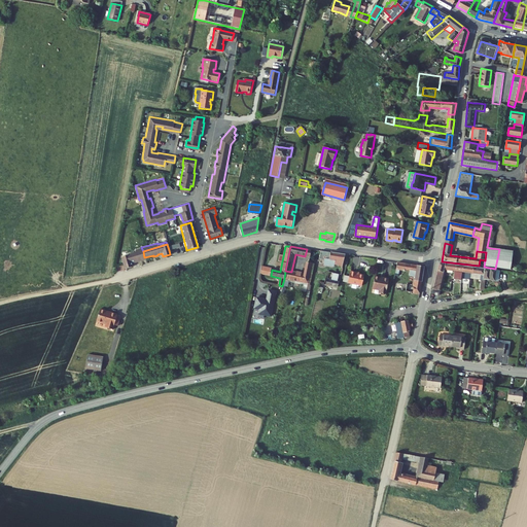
[(120,257),(121,264),(123,264),(124,269),(132,267),(131,261),(138,259),(138,261),(143,259),(142,258),(144,257),(143,251),(141,247),(134,249),(134,251),(128,253),(128,254),(120,257)]
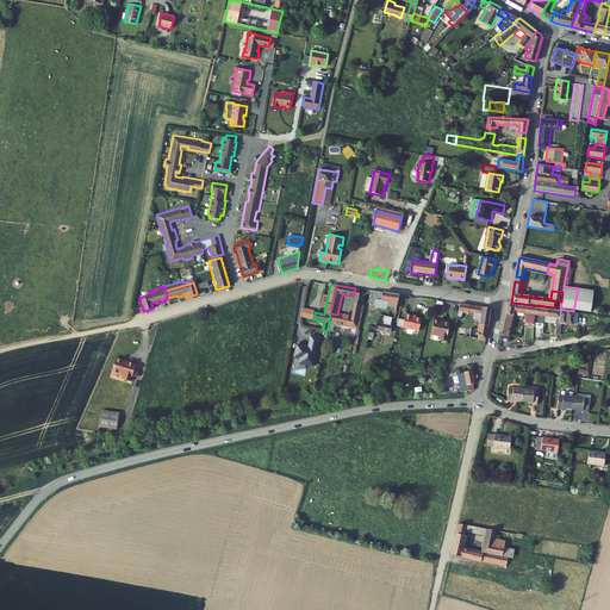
[(593,291),(578,288),(573,311),(590,312),(593,291)]
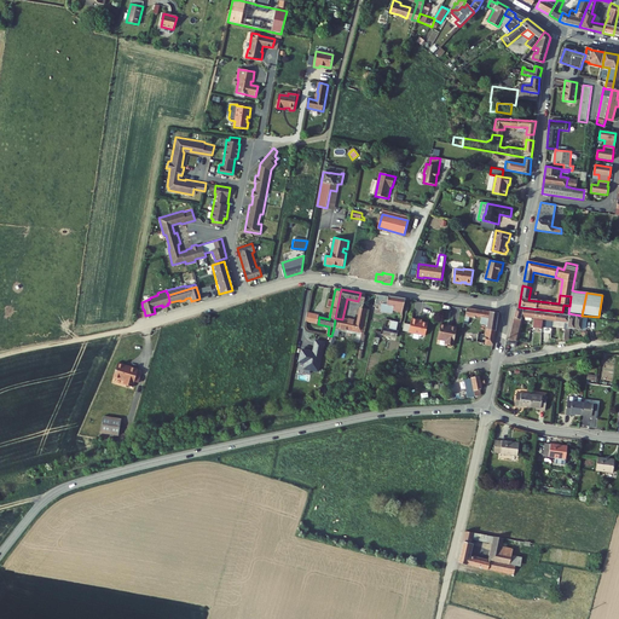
[(405,299),(377,295),(375,304),(381,306),(380,311),(393,313),(393,312),(403,313),(405,299)]
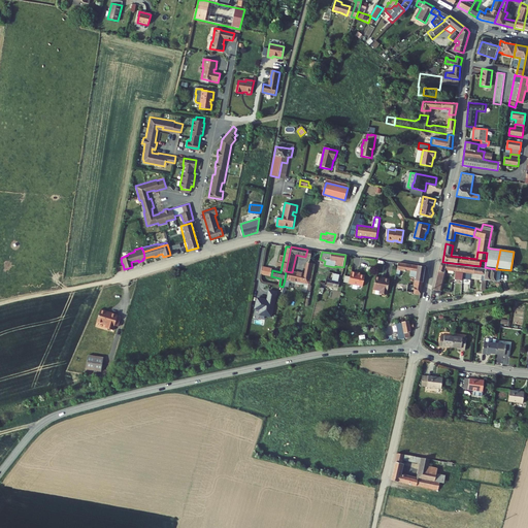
[(456,272),(457,265),(440,263),(439,264),(437,271),(438,272),(433,290),(439,291),(444,270),(455,272),(456,272)]
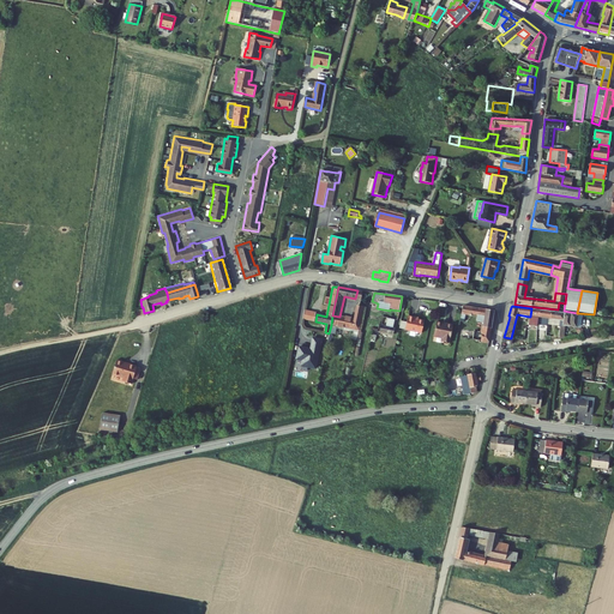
[(473,339),(488,342),(494,311),(479,308),(479,315),(477,319),(485,320),(482,330),(481,330),(481,332),(474,331),(473,339)]
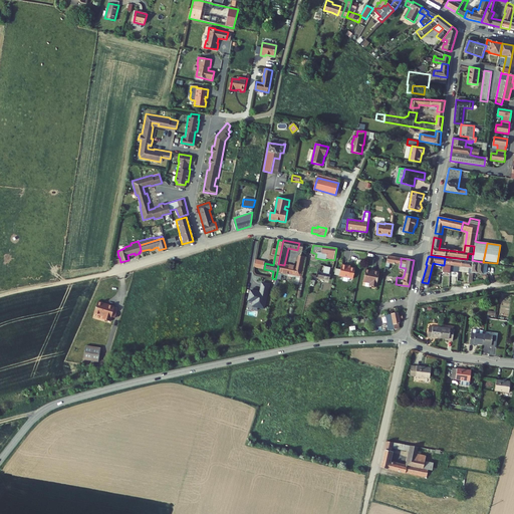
[(452,259),(445,258),(444,265),(443,265),(442,272),(449,273),(450,270),(450,265),(451,265),(452,259)]
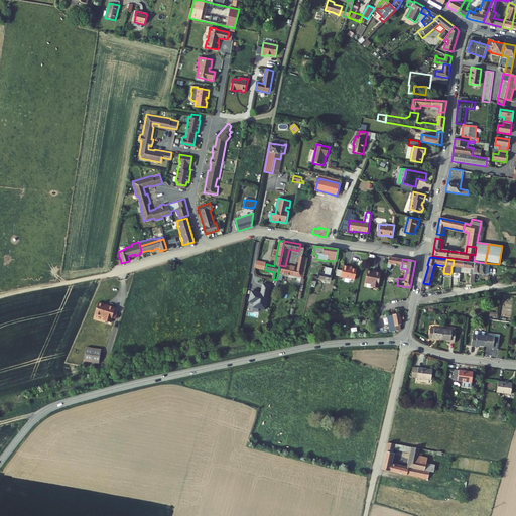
[(463,261),(454,260),(453,266),(452,266),(452,271),(460,272),(461,270),(462,270),(462,269),(461,269),(461,267),(463,268),(463,261)]
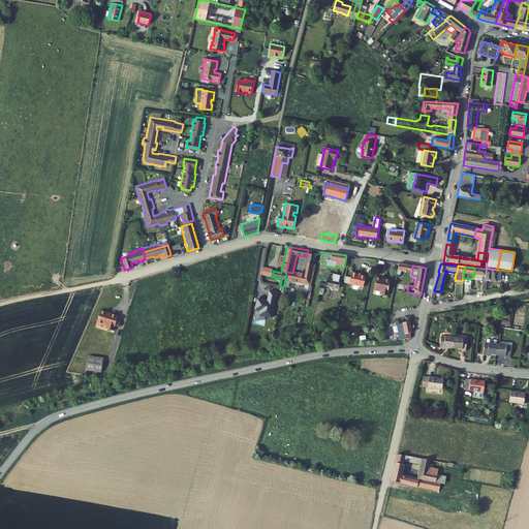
[(474,275),(481,276),(481,281),(480,282),(481,282),(484,282),(486,270),(474,268),(474,275)]
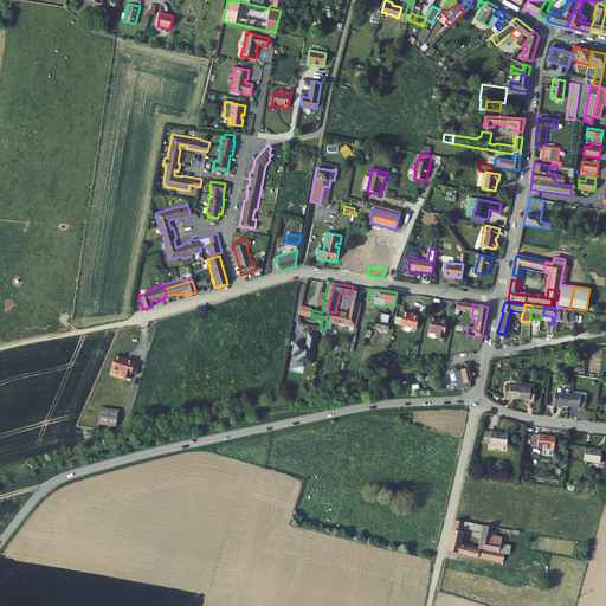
[(563,310),(556,309),(554,323),(552,323),(552,330),(552,334),(562,331),(562,329),(558,329),(559,322),(562,322),(563,310)]
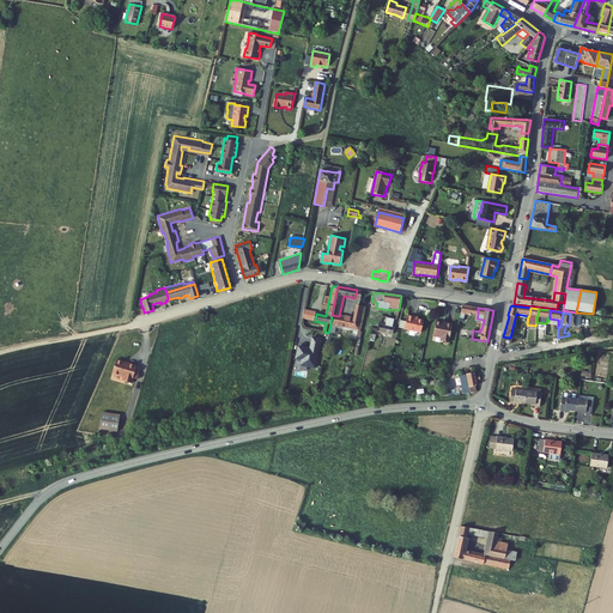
[(332,315),(331,325),(358,329),(360,320),(354,319),(339,316),(332,315)]
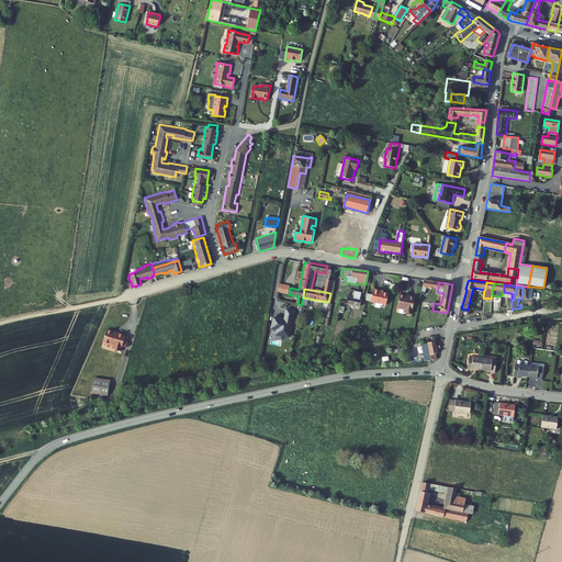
[(372,295),(371,302),(386,305),(389,293),(380,292),(380,291),(373,290),(372,295)]
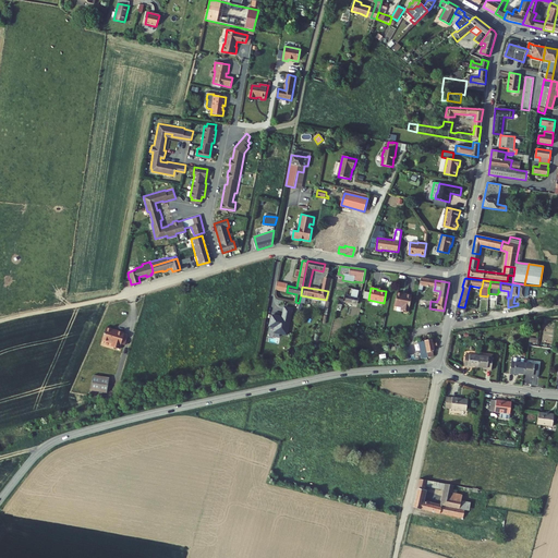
[(347,295),(346,302),(358,304),(360,298),(358,298),(360,291),(352,289),(350,296),(347,295)]
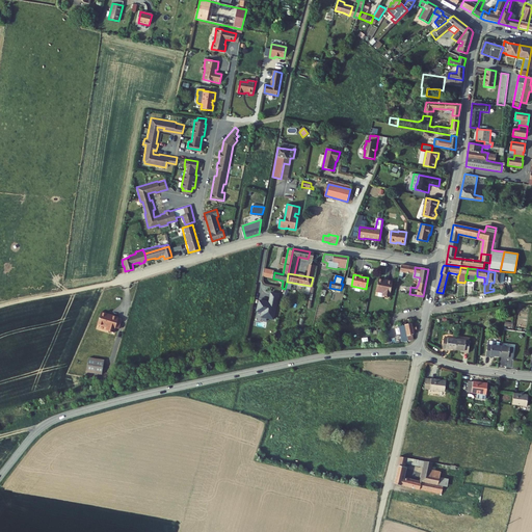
[(394,283),(388,283),(388,284),(384,284),(386,282),(379,281),(377,293),(386,294),(384,297),(387,298),(387,299),(389,299),(390,298),(392,298),(394,283)]
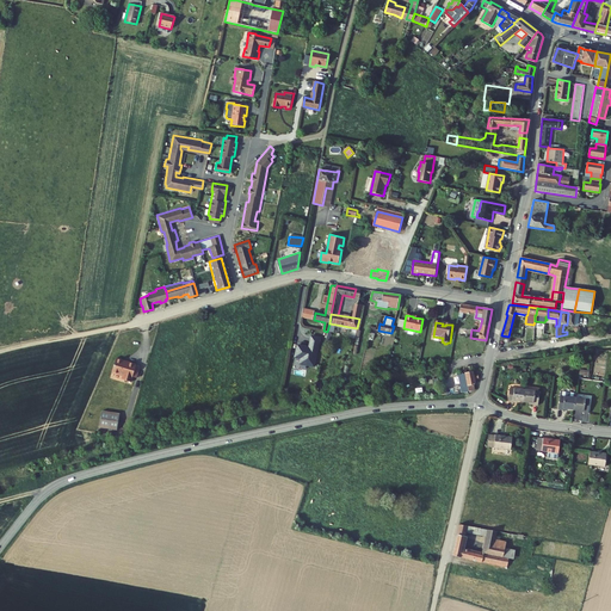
[(302,346),(297,346),(295,358),(301,359),(300,364),(314,368),(319,338),(310,337),(309,347),(304,347),(302,347),(302,346)]
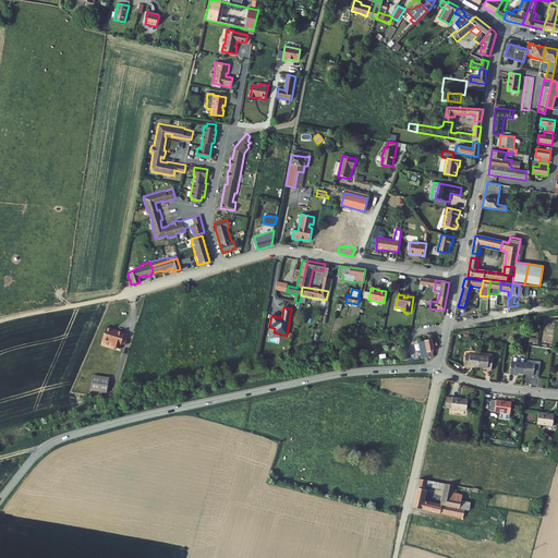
[(113,329),(107,327),(104,340),(113,343),(112,347),(120,349),(122,344),(125,335),(125,334),(118,330),(117,331),(113,330),(113,329)]
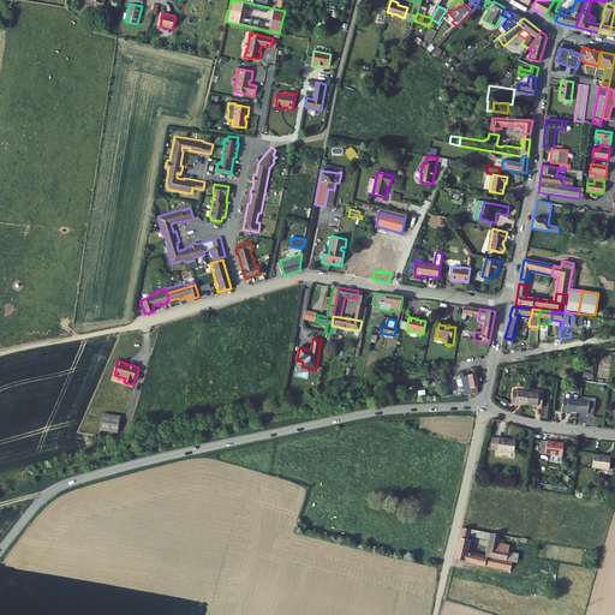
[(481,380),(479,375),(464,377),(467,394),(479,393),(478,387),(481,386),(481,383),(484,382),(484,378),(481,380)]
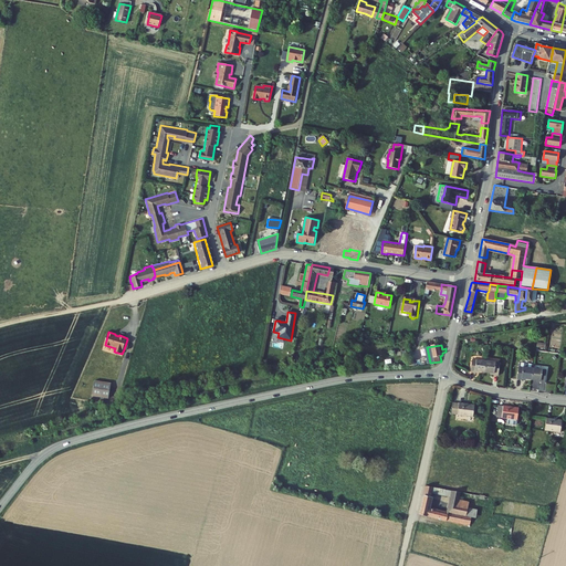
[(477,371),(484,373),(485,362),(472,359),(470,371),(477,373),(477,371)]
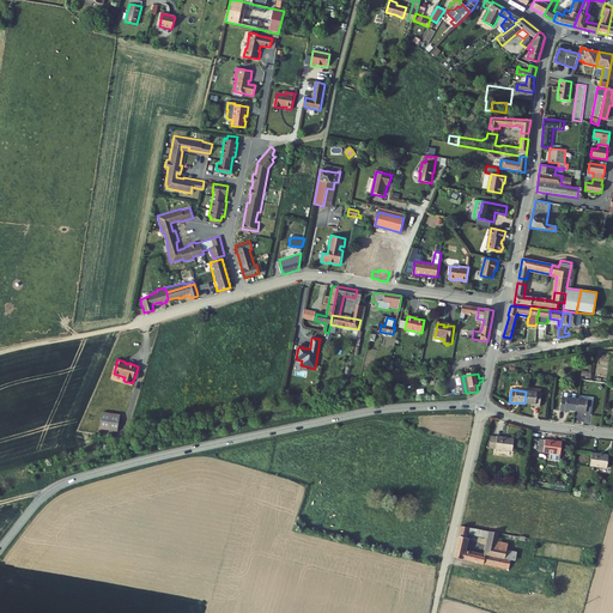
[(541,394),(526,392),(525,404),(533,405),(533,406),(540,407),(541,394)]
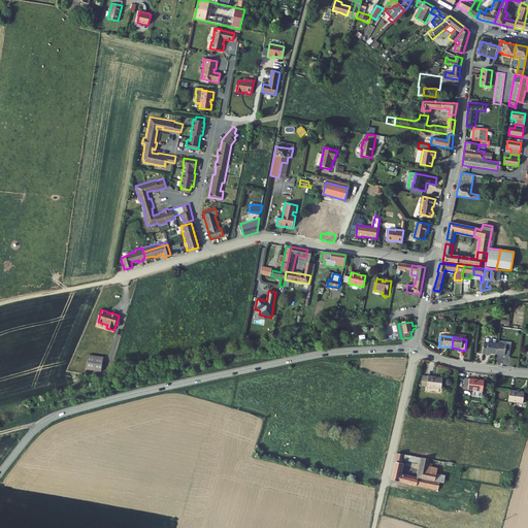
[(495,354),(497,343),(484,342),(483,354),(489,355),(489,353),(495,354)]
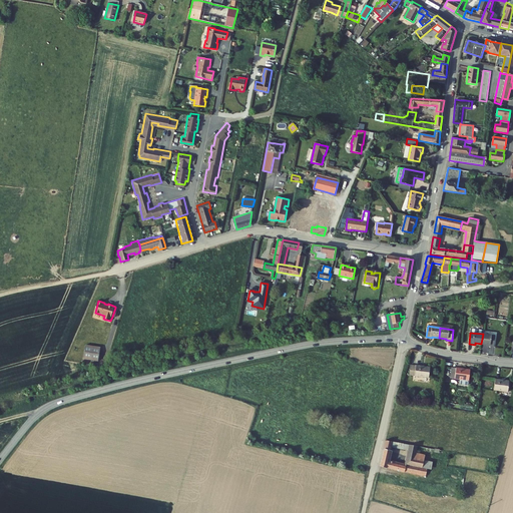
[(483,334),(481,344),(488,345),(488,347),(494,347),(495,336),(483,334)]
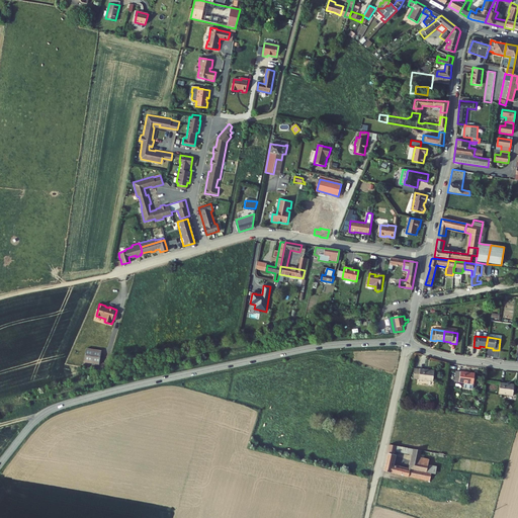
[(102,352),(87,349),(84,362),(99,365),(102,352)]
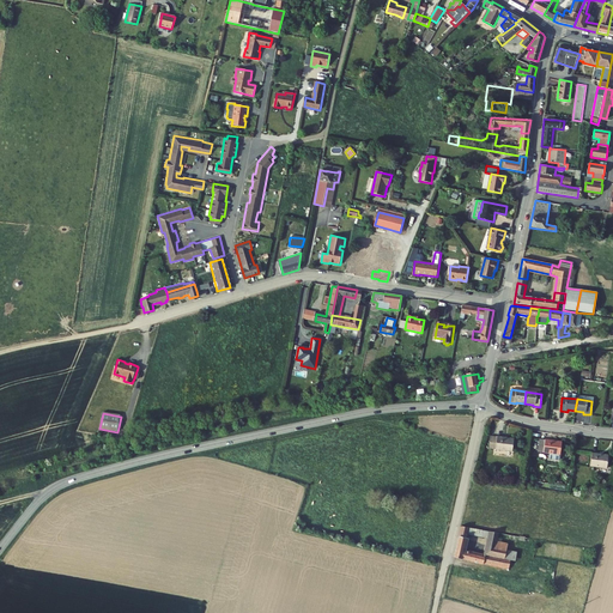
[(489,448),(497,449),(513,451),(514,439),(491,436),(489,448)]
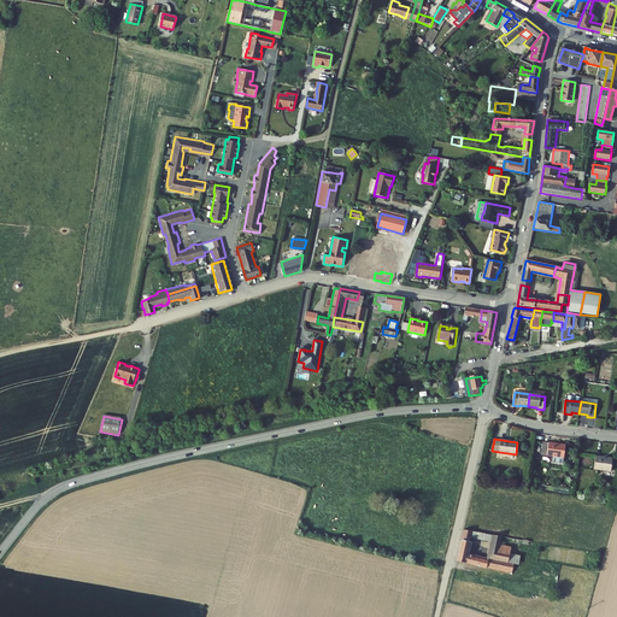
[(563,463),(564,458),(565,446),(550,444),(547,457),(553,457),(553,462),(554,463),(562,464),(563,463)]
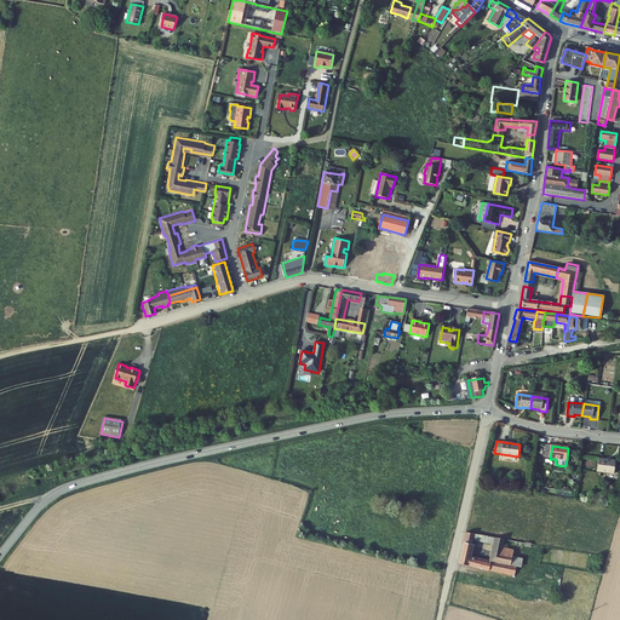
[(598,460),(597,472),(614,475),(615,461),(598,460)]
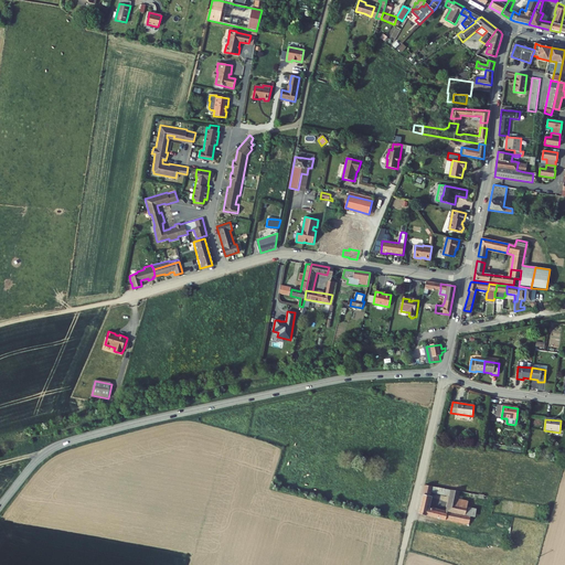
[(459,491),(425,486),(424,490),(432,492),(450,496),(450,498),(458,500),(459,491)]
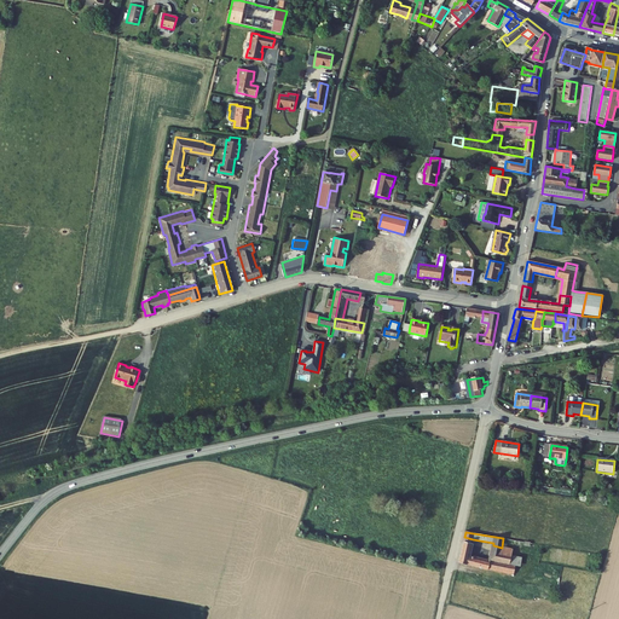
[(514,574),(515,565),(509,563),(512,555),(492,551),(490,562),(468,557),(472,544),(463,542),(458,563),(489,571),(489,570),(514,574)]
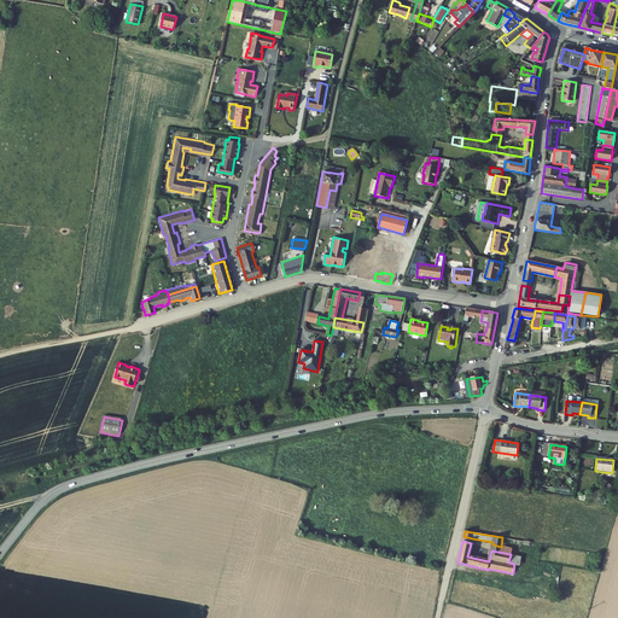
[(512,549),(501,547),(493,544),(491,551),(511,554),(512,549)]
